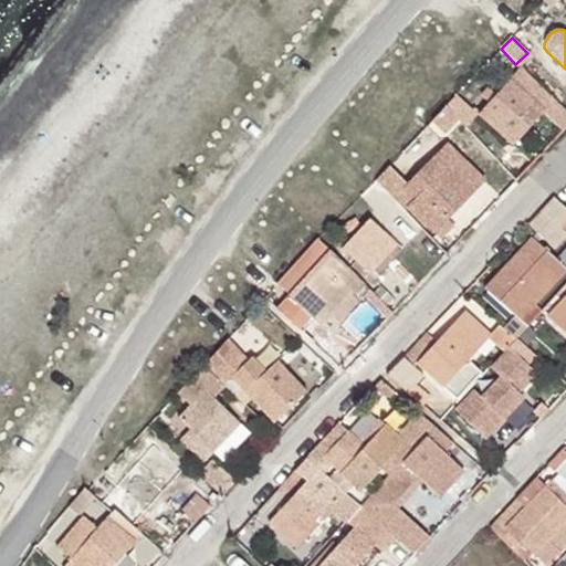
[(565,116),(521,70),(473,115),(505,150),(538,117),(559,138),(565,132),(565,116)]
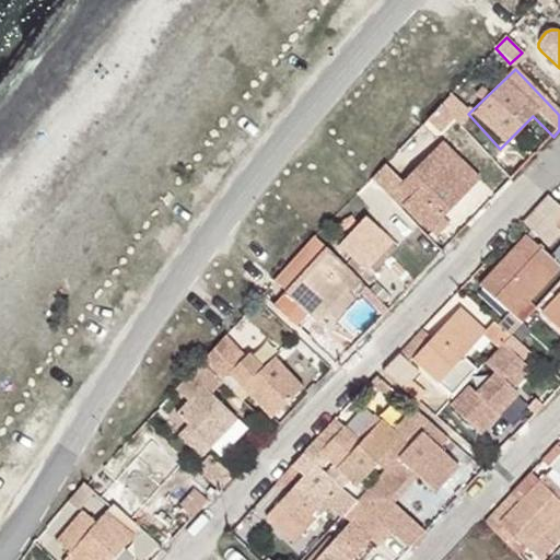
[(446,129),(470,106),(457,92),(433,115),(446,129)]
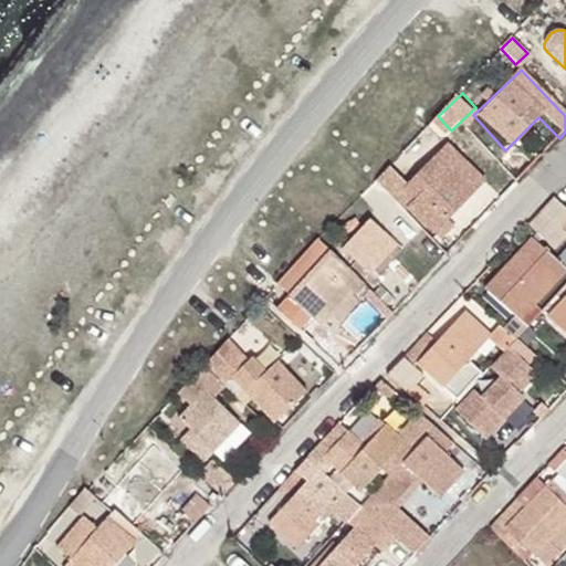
[(437,158),(474,194),(484,185),(447,148),(437,158)]
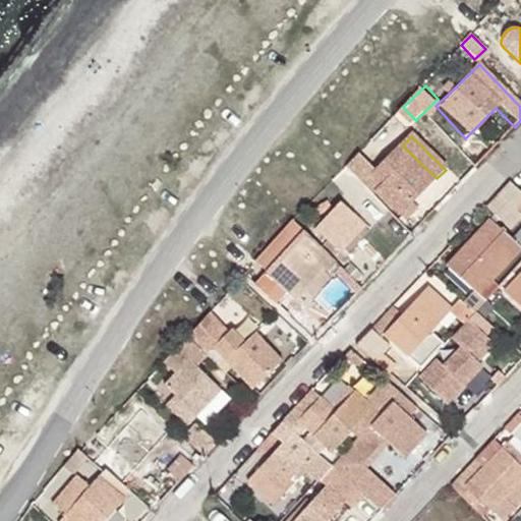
[(378,190),(406,220),(415,211),(410,205),(437,178),(402,146),(375,174),(385,183),(378,190)]
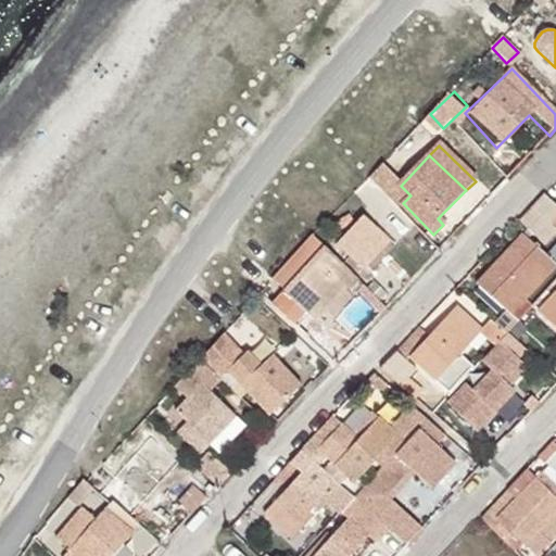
[(395,177),(383,165),(369,178),(381,191),(395,177)]
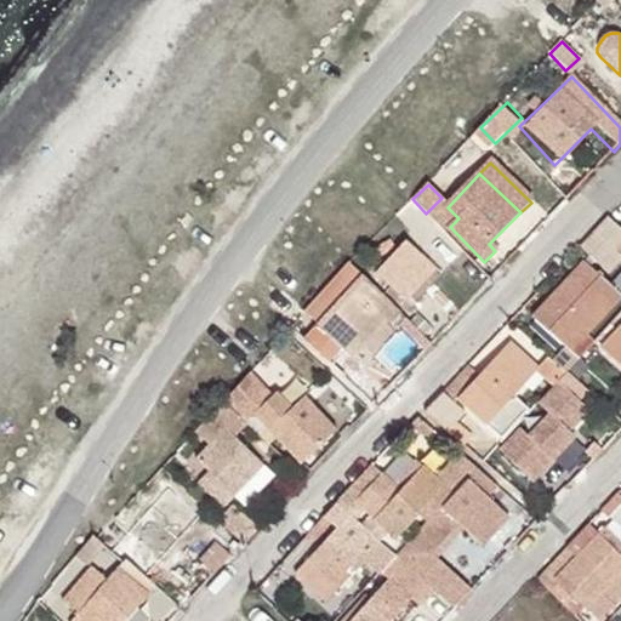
[(599,227),(620,246),(620,229),(609,217),(599,227)]
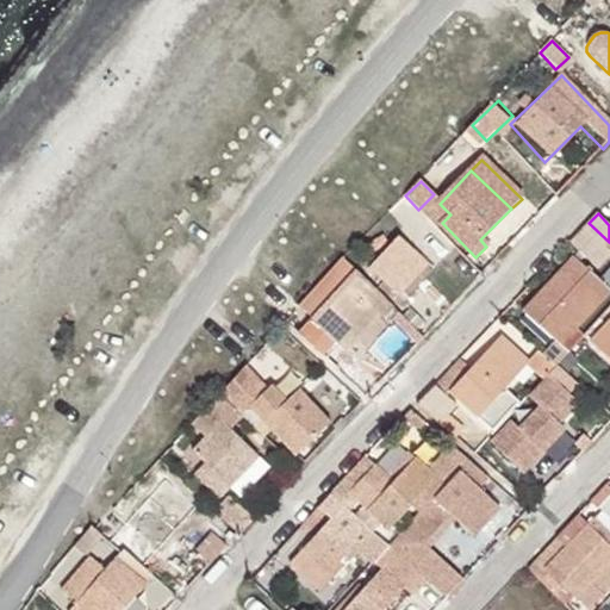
[(598,269),(609,256),(609,242),(589,223),(571,243),(598,269)]
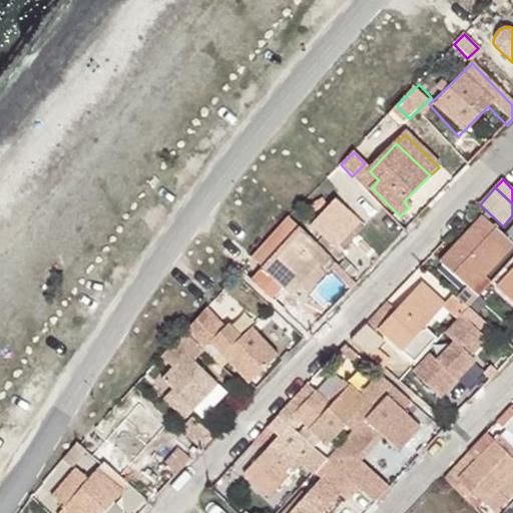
[(337,246),(360,222),(337,199),(312,226),(323,237),(319,240),(339,259),(344,252),(343,250),(337,246)]
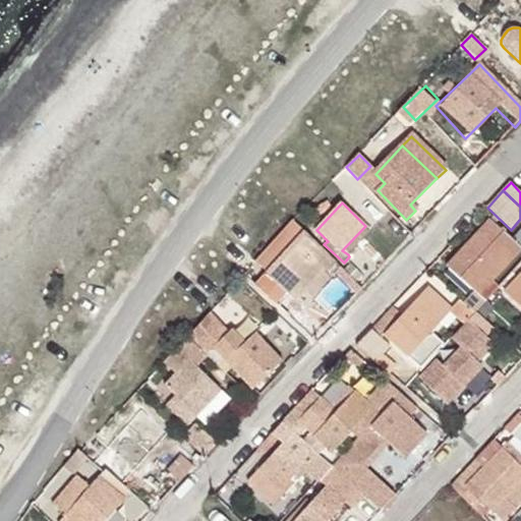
[(468,306),(475,312),(485,301),(478,294),(520,249),(489,221),(448,267),(473,290),(464,301),(468,306)]
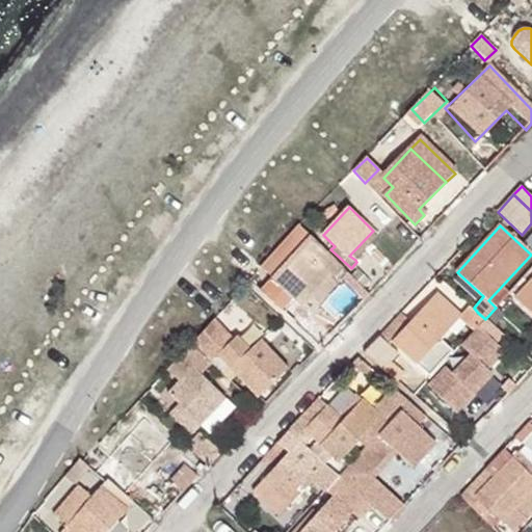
[(378,236),(373,231),(349,256),(355,260),(378,236)]
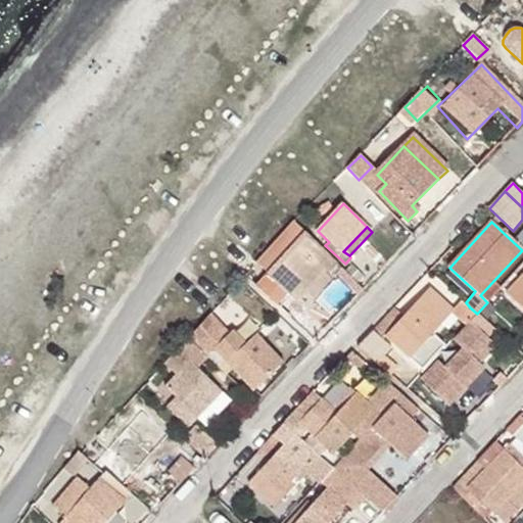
[(304,231),(255,284),(280,306),(290,295),(296,300),(303,293),(315,280),(324,270),(332,278),(341,269),(320,246),(304,231)]
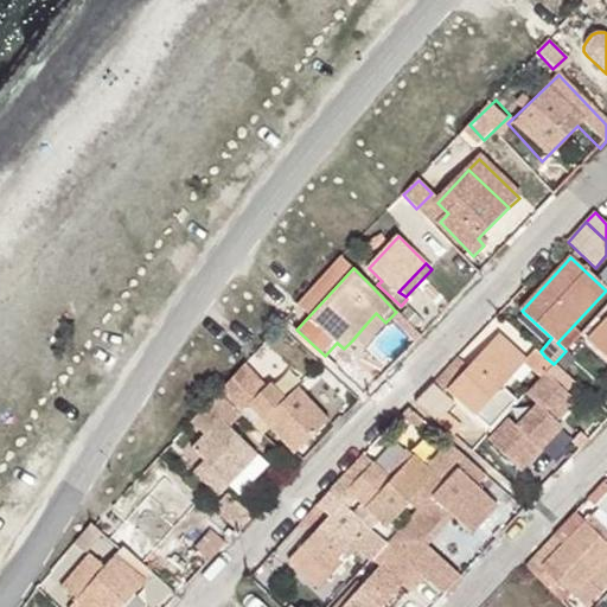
[(606,319),(587,342),(606,359),(606,319)]
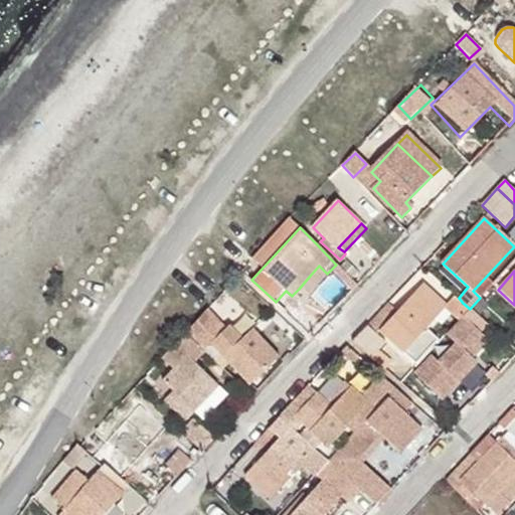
[(318,284),(310,276),(299,289),(306,295),(318,284)]
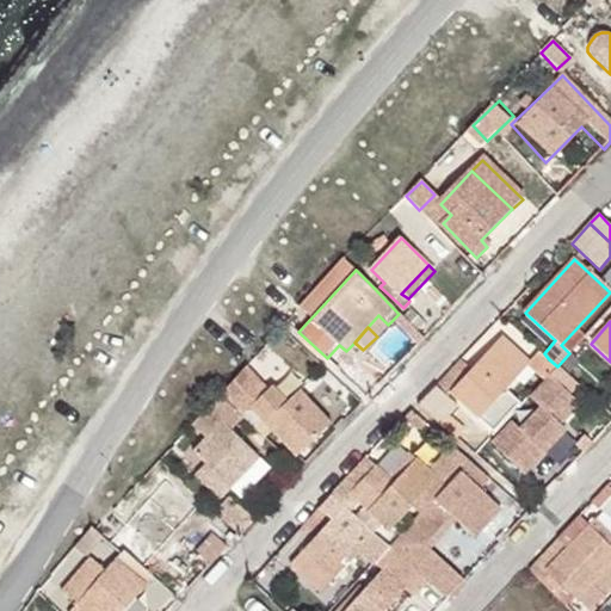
[(505,390),(531,362),(505,337),(450,393),(492,431),(519,403),(505,390)]
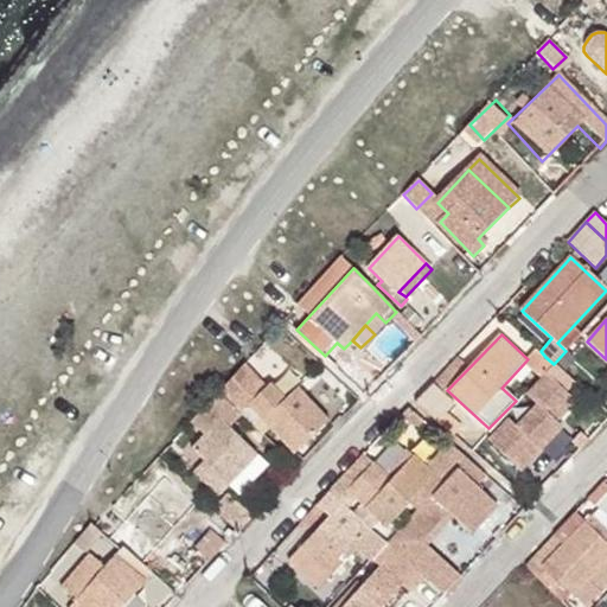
[(541,351),(537,350),(528,359),(535,368),(545,357),(541,351)]
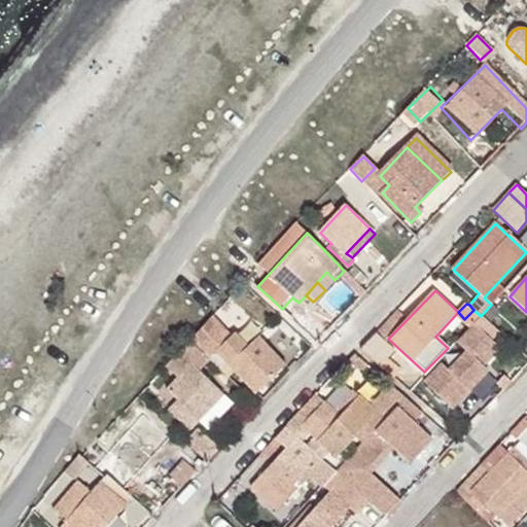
[(464,319),(471,326),(472,324),(479,318),(481,316),(473,310),(464,319)]
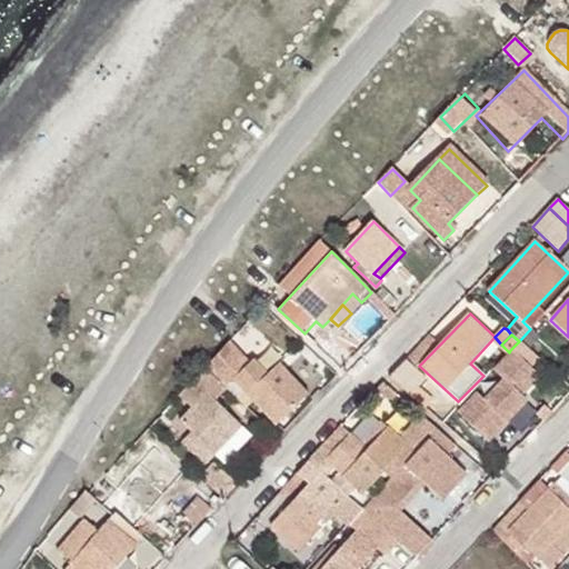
[(248,366),(228,345),(206,369),(227,389),(278,438),(283,431),(278,423),(308,396),(279,363),(267,375),(253,360),(248,366)]
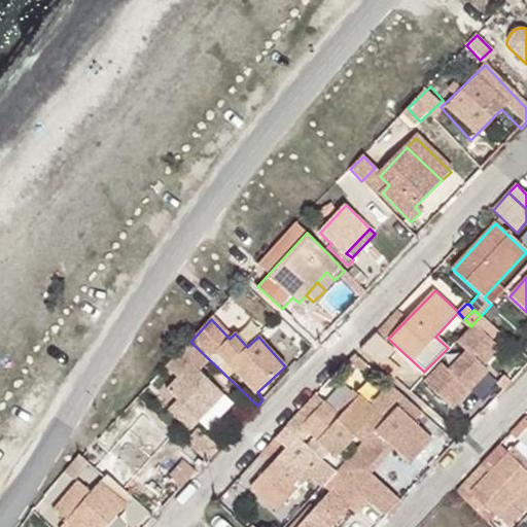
[(423,383),(451,409),(487,371),(482,366),(498,349),(472,324),(471,326),(456,343),(465,351),(447,371),(441,364),(423,383)]
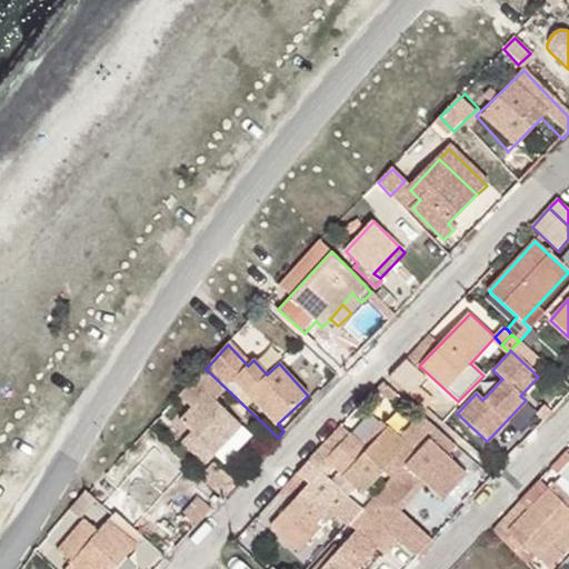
[(389,378),(425,409),(431,401),(418,387),(425,380),(406,360),(389,378)]
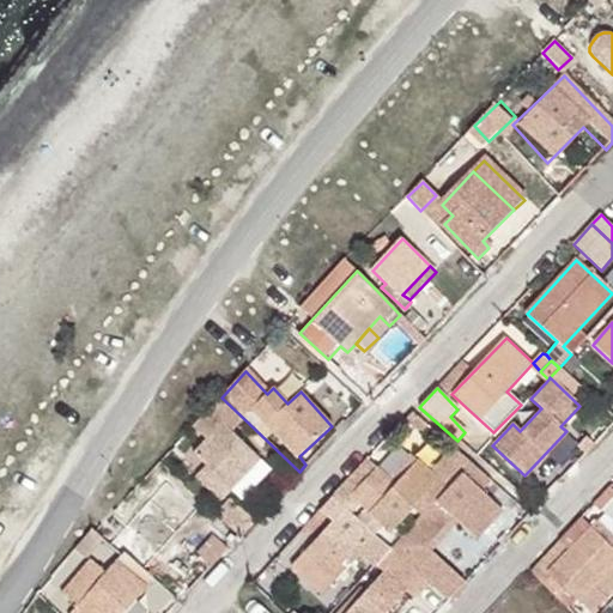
[(244,419),(222,398),(194,428),(207,439),(194,454),(207,467),(214,474),(204,485),(222,501),(261,460),(232,432),(244,419)]
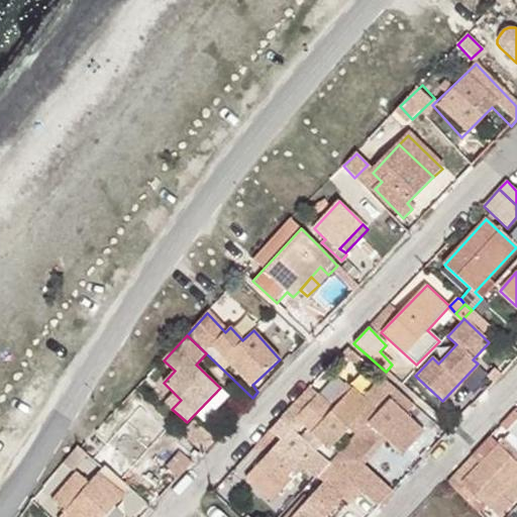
[(311,387),(281,419),(318,454),(329,466),(341,451),(370,423),(399,392),(385,380),(367,401),(352,388),(333,408),(311,387)]
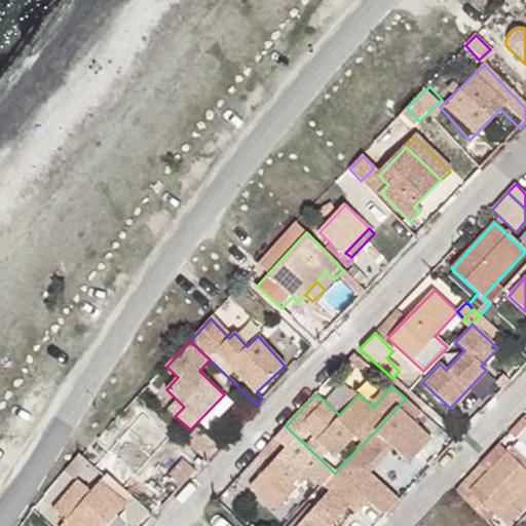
[(414,423),(422,413),(406,399),(376,430),(408,462),(430,439),(414,423)]
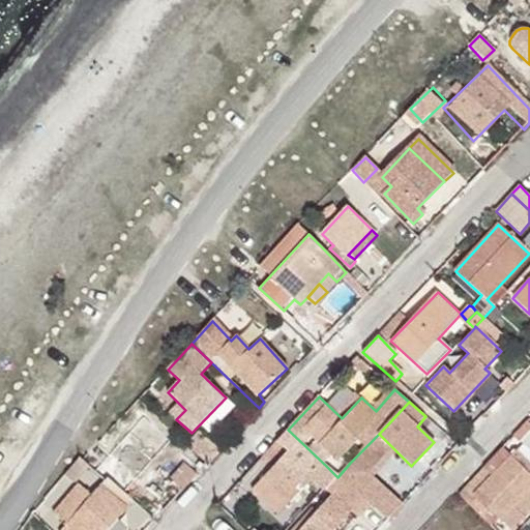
[(170,413),(176,419),(185,410),(179,404),(170,413)]
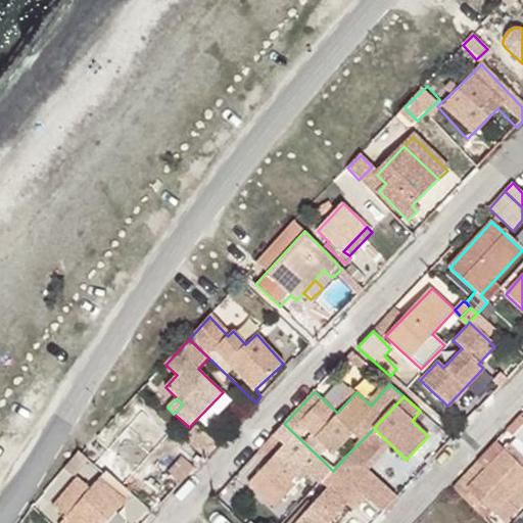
[(143,409),(91,460),(101,472),(104,470),(126,491),(169,446),(145,424),(152,416),(143,409)]
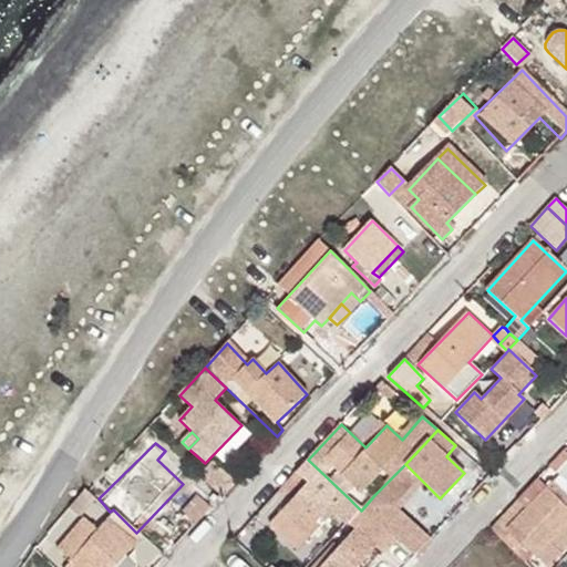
[(566,450),(554,465),(566,476),(566,450)]
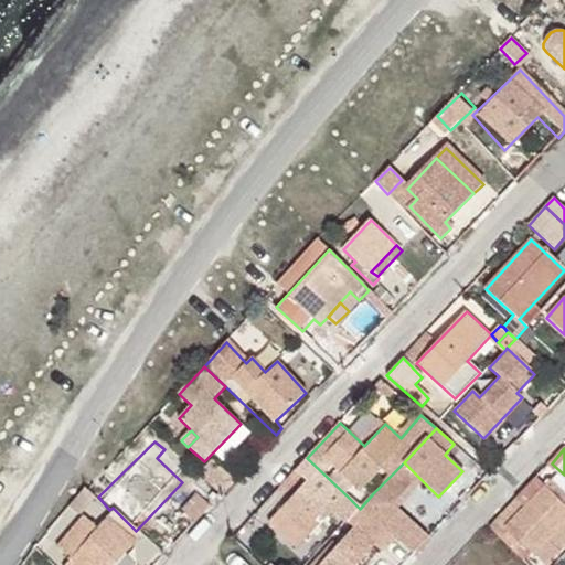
[(307,458),(296,469),(307,481),(279,510),(308,537),(348,497),(307,458)]
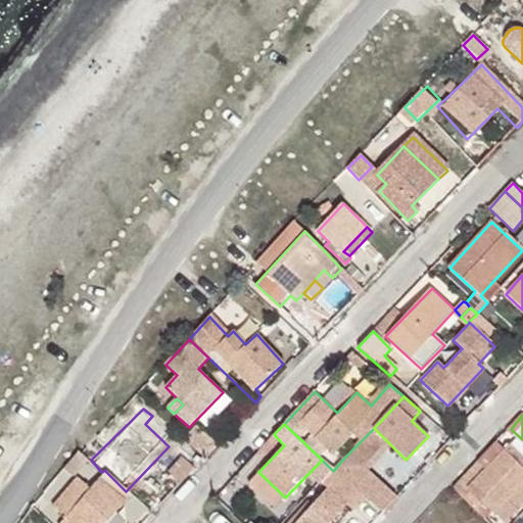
[(183,439),(202,459),(215,445),(195,427),(183,439)]
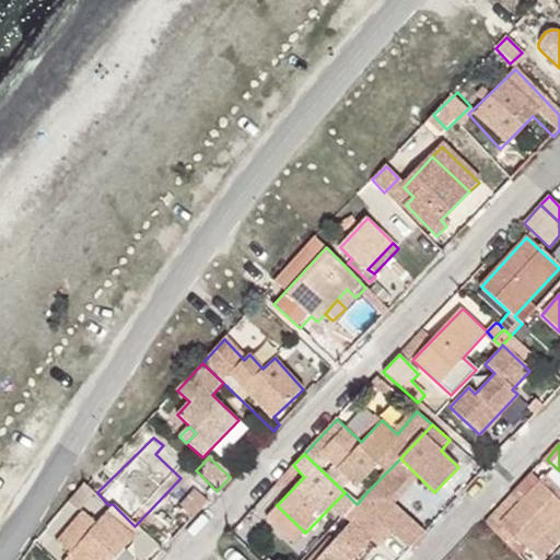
[(525,559),(549,559),(559,549),(559,499),(539,480),(520,501),(514,497),(505,506),(510,512),(501,522),(528,548),(521,556),(525,559)]
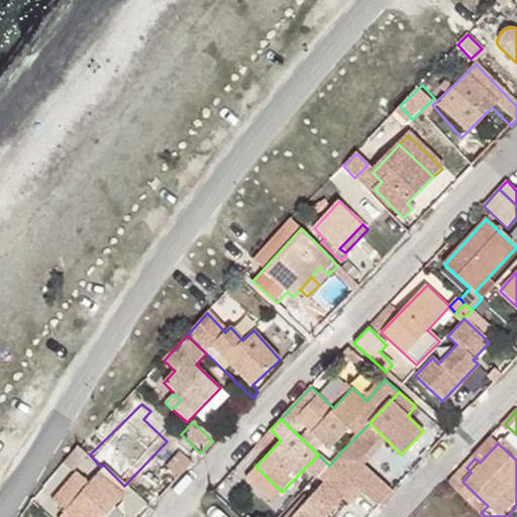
[(341,451),(329,466),(350,484),(362,470),(341,451)]
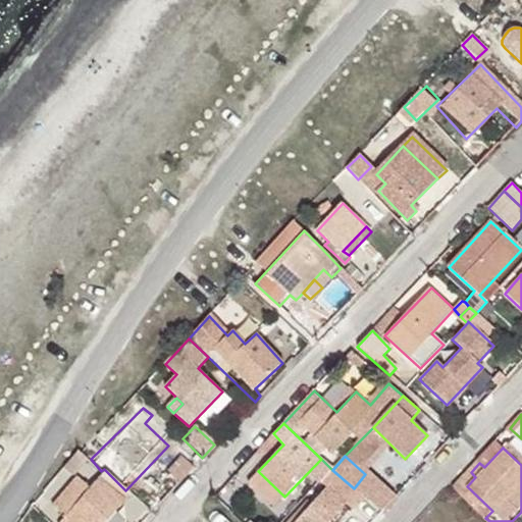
[(162,471),(176,484),(191,471),(176,457),(162,471)]
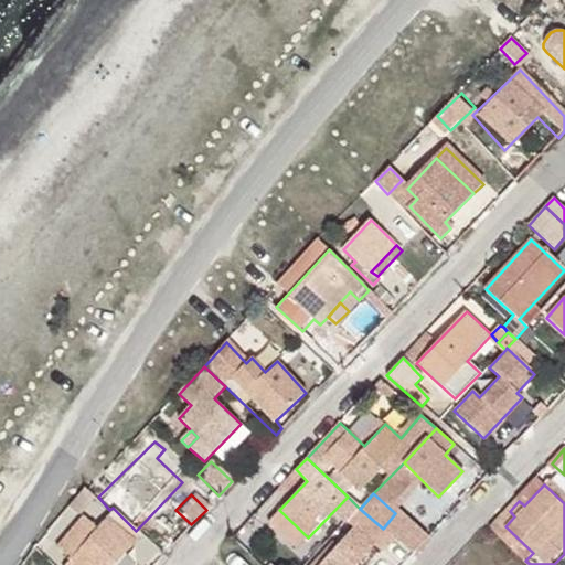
[(113,564),(139,534),(136,531),(113,508),(109,510),(96,525),(84,514),(57,545),(71,557),(63,564),(113,564)]
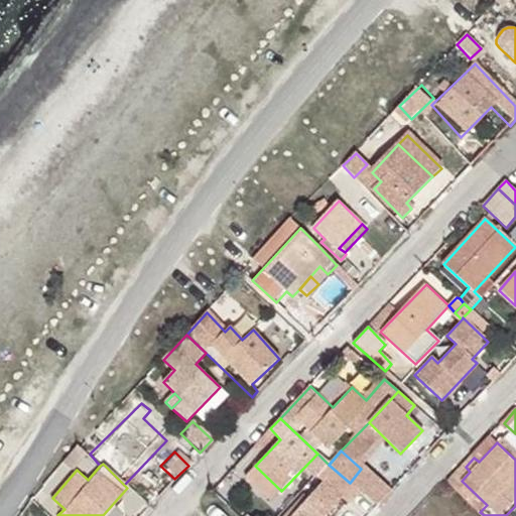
[(350,483),(329,465),(317,475),(324,481),(289,515),(324,515),(342,498),(348,505),(361,492),(350,483)]
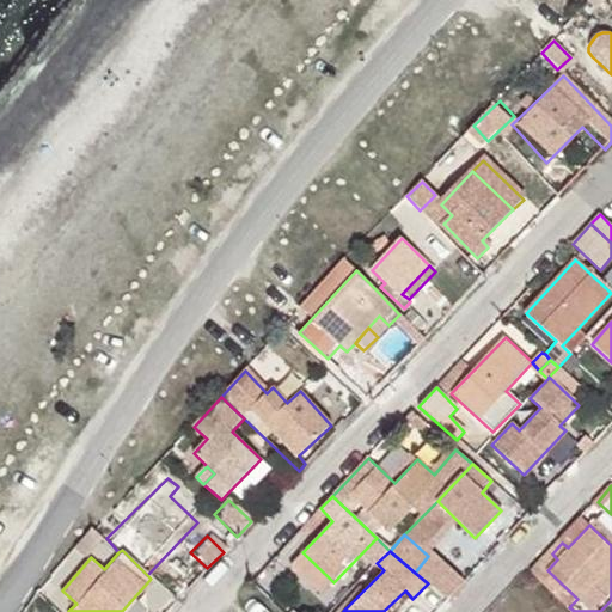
[(334,582),(303,552),(293,563),(324,592),(334,582)]
